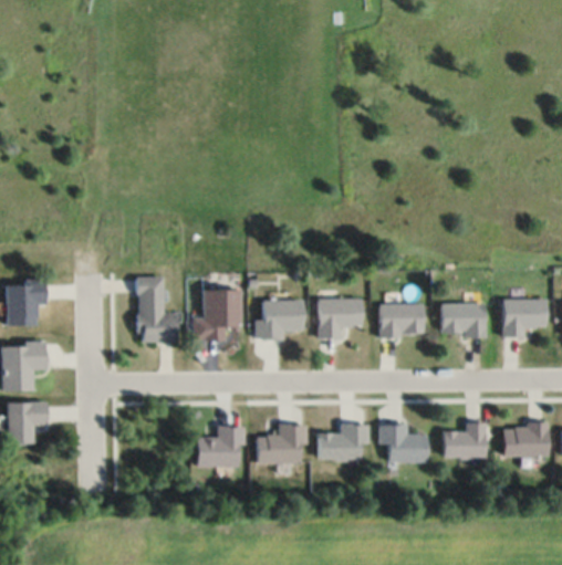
[(179,343),(178,312),(166,313),(165,276),(137,276),(137,343),(179,343)]
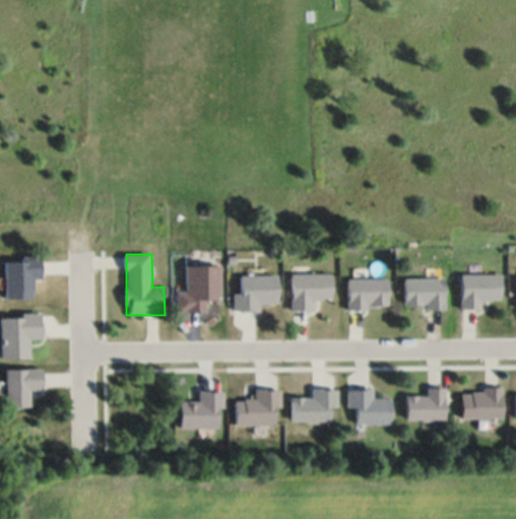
[(44,258),(8,257),(7,300),(34,300),(34,279),(43,279),(44,258)]
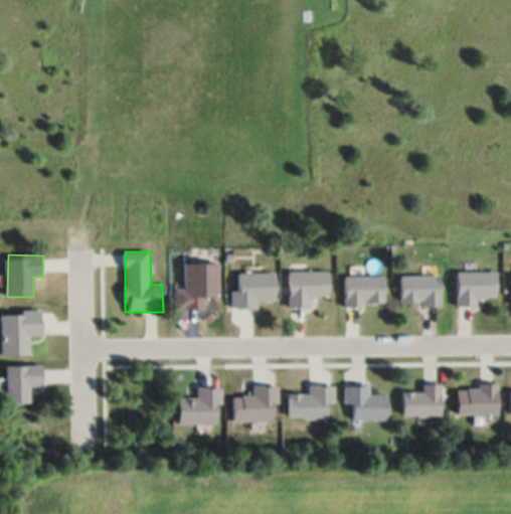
[(176,311),(207,311),(207,300),(220,300),(220,264),(185,264),(185,290),(176,290),(176,311)]
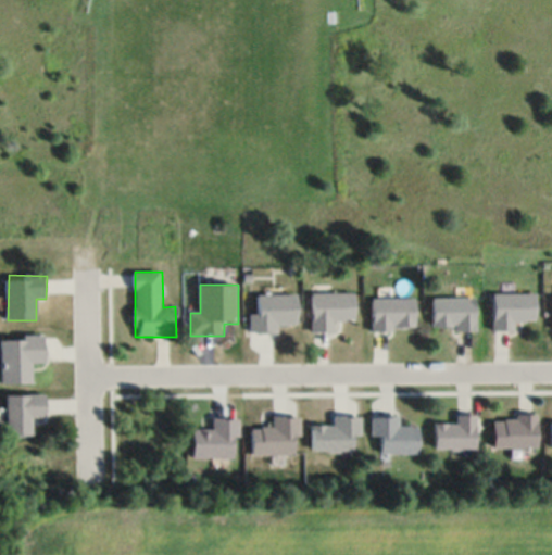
[(358,292),(313,292),(313,333),(336,333),(336,322),(358,322),(358,292)]
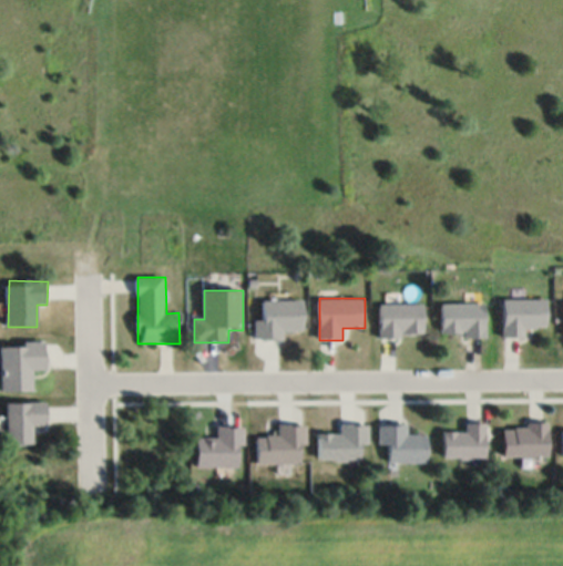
[(548,299),(504,299),(504,338),(526,338),(526,327),(548,327),(548,299)]
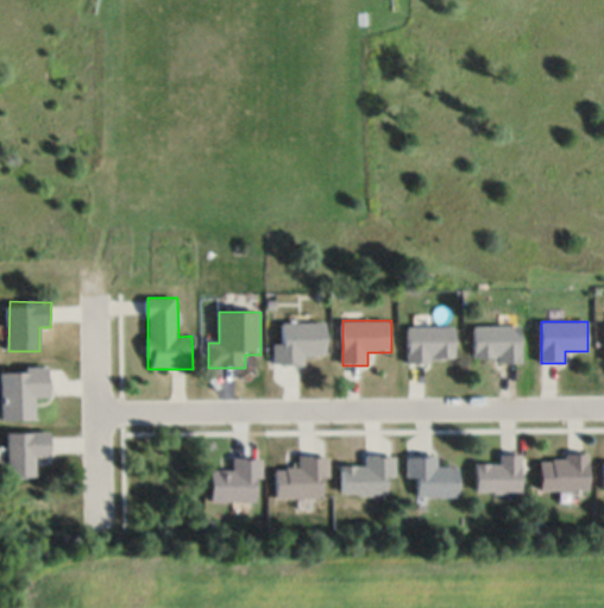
[(328,323),(287,323),(287,339),(275,339),(275,367),(306,367),(306,353),(328,353),(328,323)]
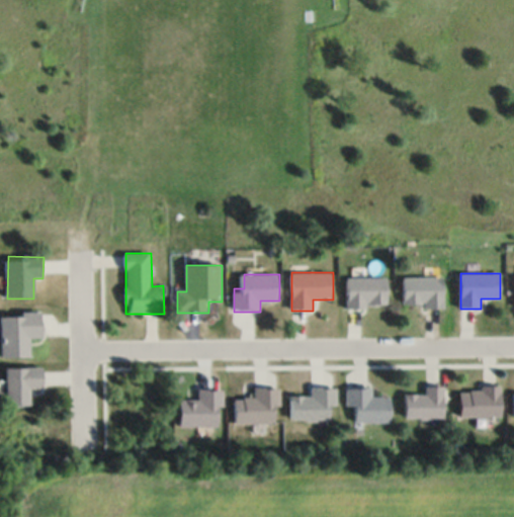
[(389,278),(349,278),(349,309),(389,309),(389,278)]
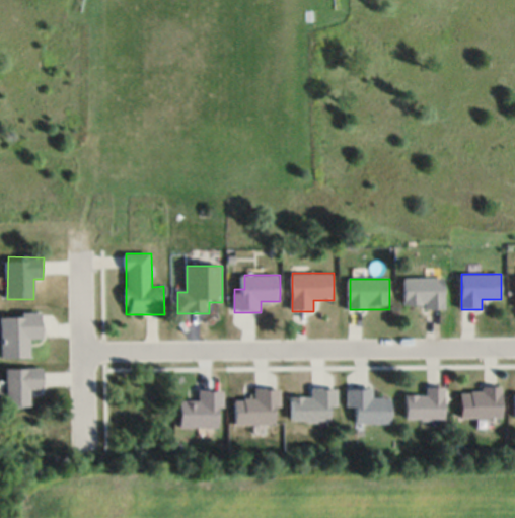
[(406,279),(406,309),(445,309),(445,279),(406,279)]
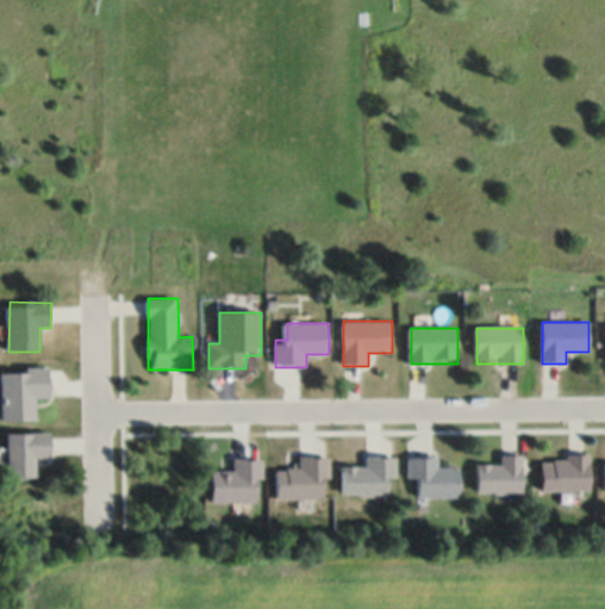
[(2,422),(37,422),(37,398),(51,398),(50,368),(1,368),(2,422)]
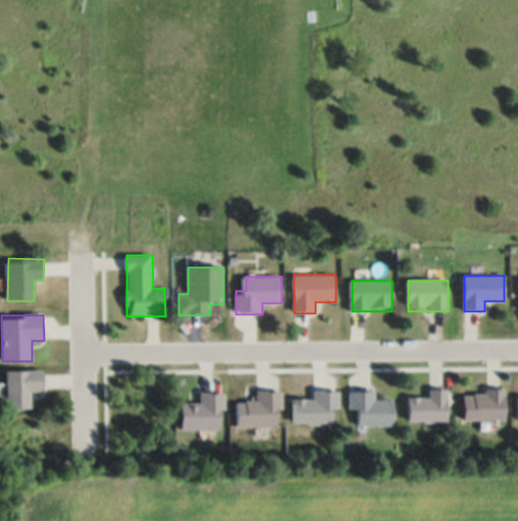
[(7,410),(33,410),(33,395),(44,395),(44,371),(7,371),(7,410)]
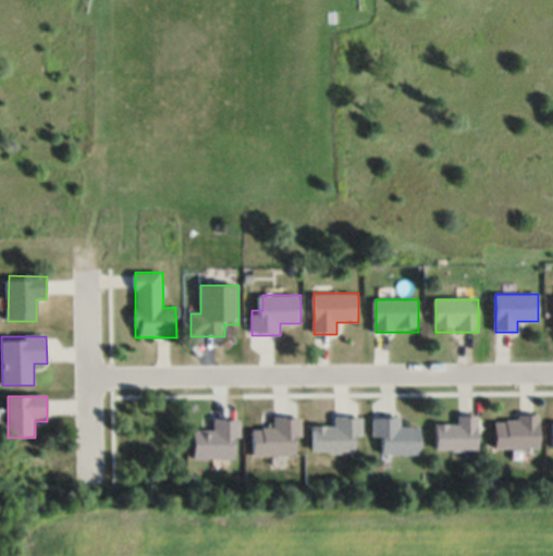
[(314,454),(353,454),(353,442),(364,442),(364,417),(335,417),(335,428),(314,428),(314,454)]
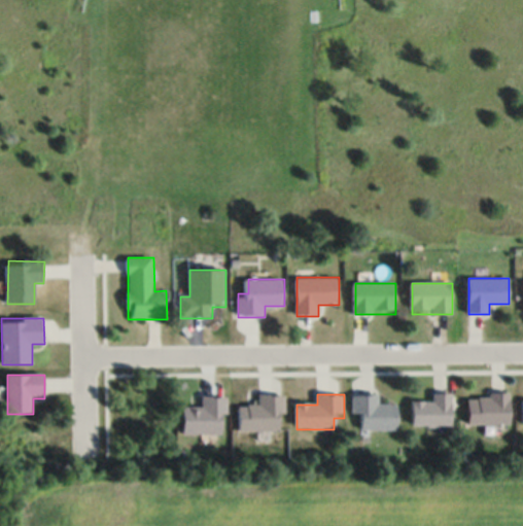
[(452,427),(452,394),(433,394),(433,404),(413,404),(413,427),(452,427)]
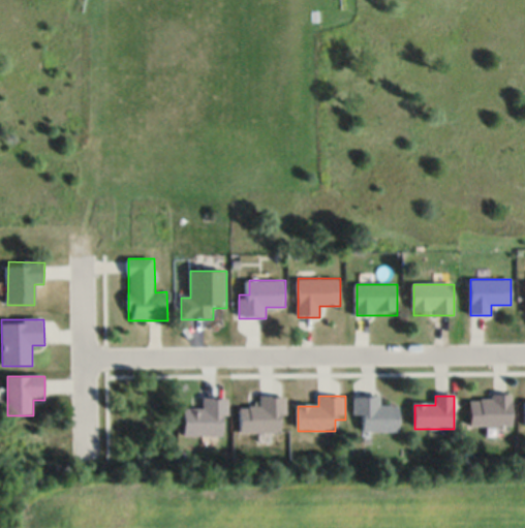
[(241,434),(279,434),(279,422),(287,422),(287,397),(263,397),(263,406),(241,406),(241,434)]
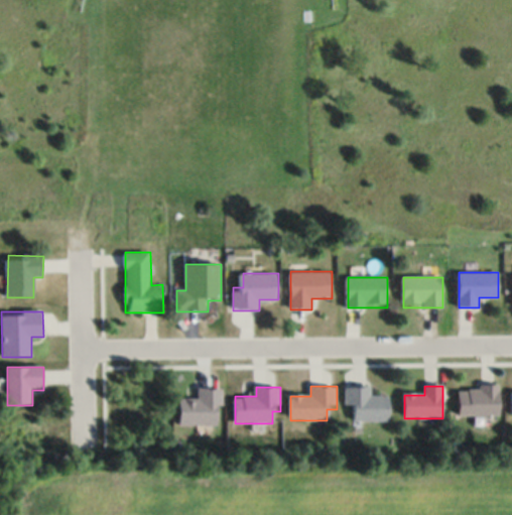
[(389,423),(389,397),(373,397),(372,387),(346,387),(346,409),(355,409),(355,423),(389,423)]
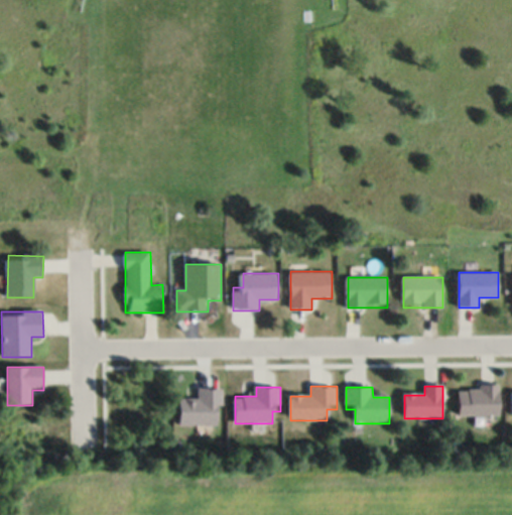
[(459,417),(500,417),(500,388),(459,388),(459,417)]
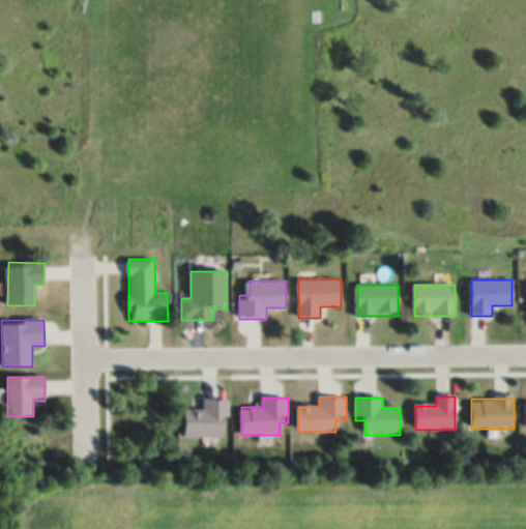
[(184,439),(223,439),(223,420),(230,420),(230,400),(205,400),(205,410),(184,410),(184,439)]
